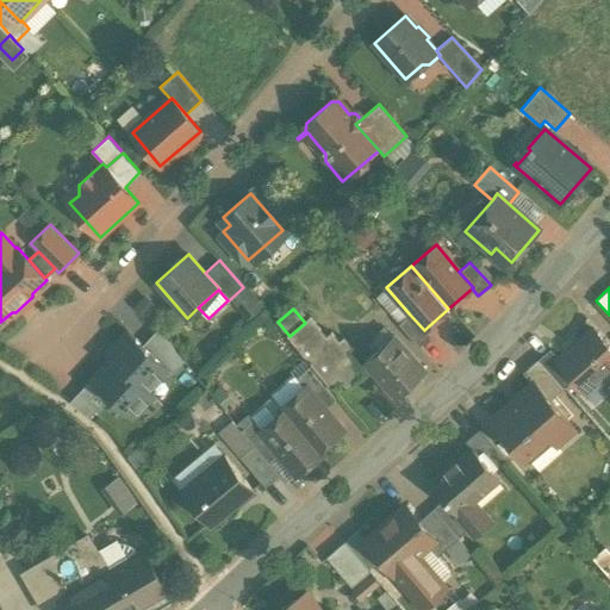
[(424,330),(410,315),(399,324),(418,348),(431,336),(425,329),(424,330)]
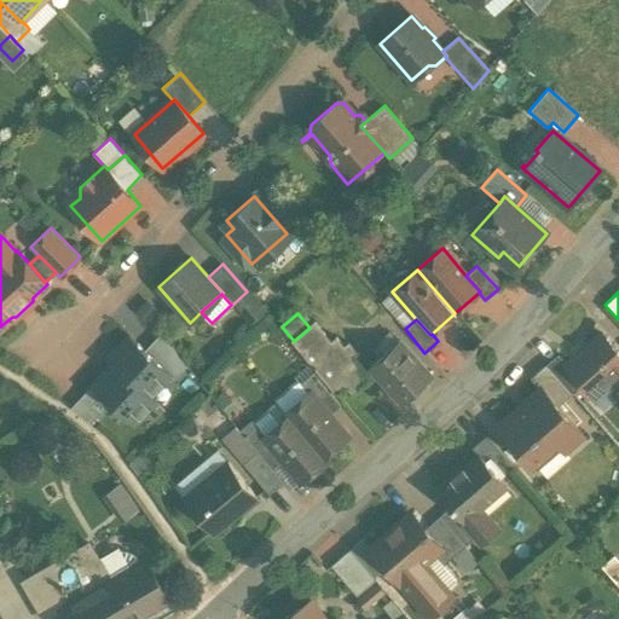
[(337,337),(325,347),(310,328),(294,341),(335,392),(345,383),(353,393),(371,379),(353,357),(358,353),(350,343),(346,347),(337,337)]
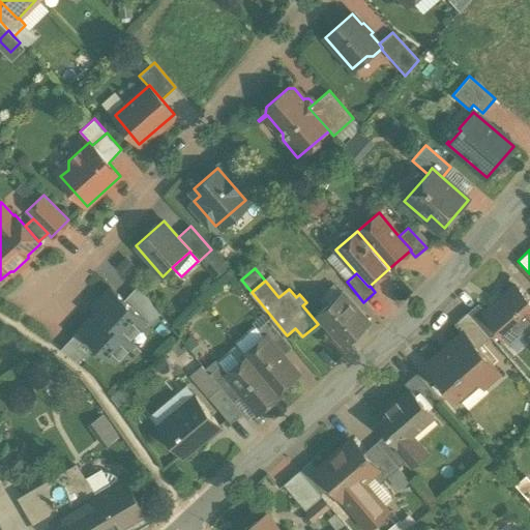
[(529,320),(529,301),(516,286),(486,312),(484,313),(499,329),(508,340),(523,326),(529,320)]
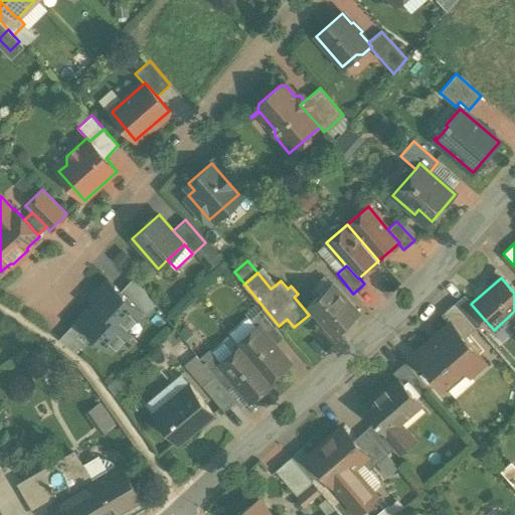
[(131,281),(120,292),(146,317),(157,306),(131,281)]
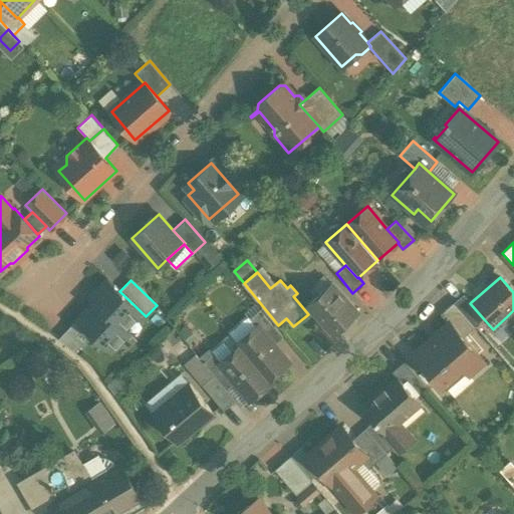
[(110,282),(75,319),(110,353),(146,316),(119,291),(110,282)]
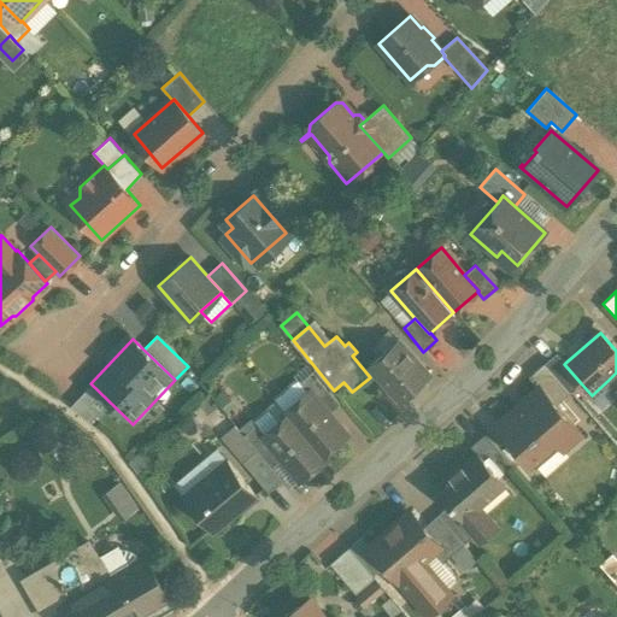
[(430,376),(399,340),(370,365),(401,401),(430,376)]
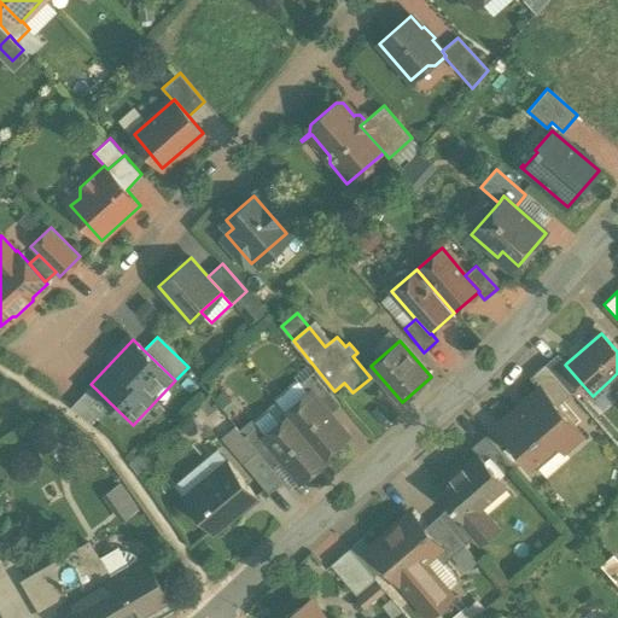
[(582,384),(565,365),(566,363),(558,354),(546,365),(571,394),(582,384)]
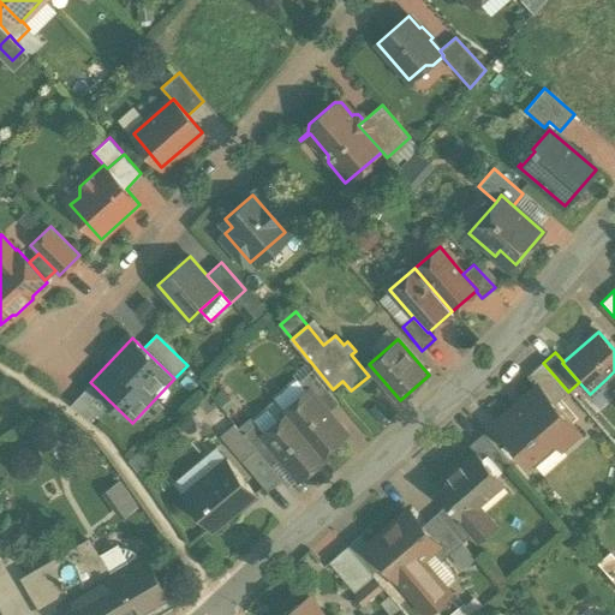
[(568,392),(543,363),(527,376),(536,386),(537,384),(554,404),(568,392)]
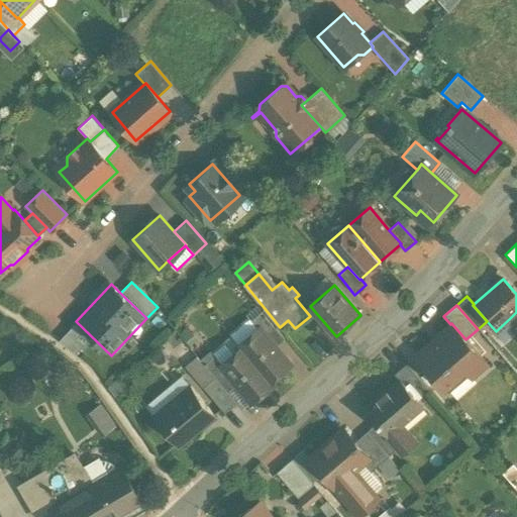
[(285,339),(262,311),(251,320),(260,329),(260,328),(275,347),(285,339)]
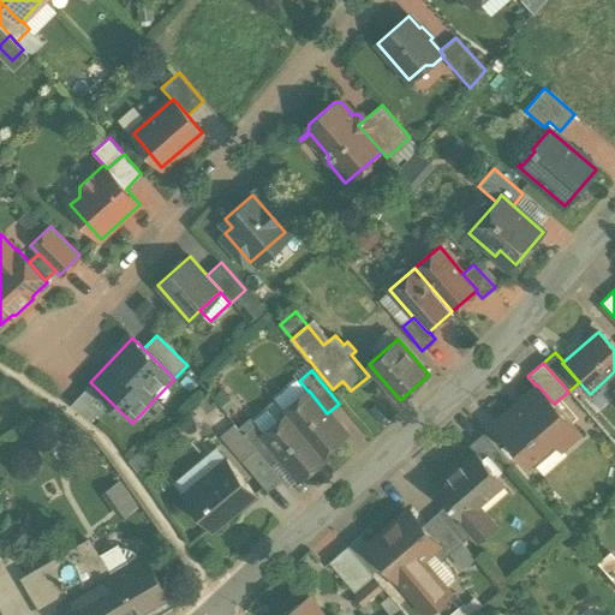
[(536,386),(494,422),(529,463),(555,440),(562,448),(580,434),(554,404),(537,384),(536,386)]
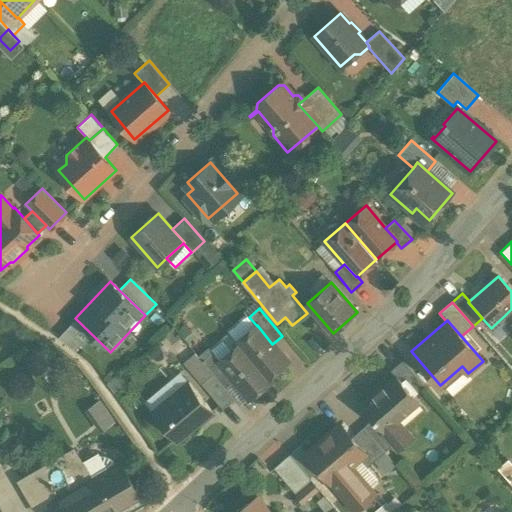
[(257,326),(237,343),(239,346),(240,345),(267,378),(267,377),(287,361),(272,344),(257,325),(257,326)]
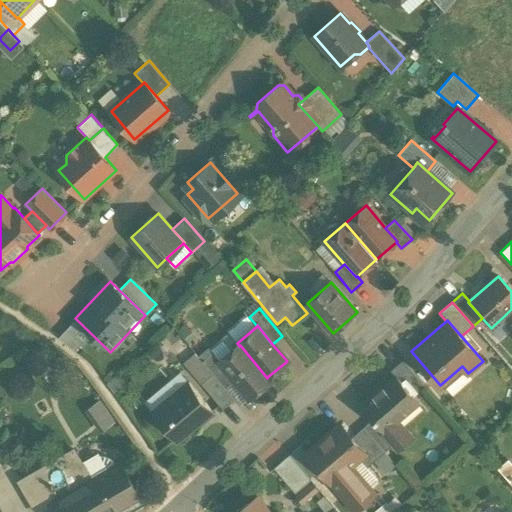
[(267,378),(240,345),(239,346),(220,361),(220,362),(235,380),(249,397),(269,380),(267,377),(267,378)]
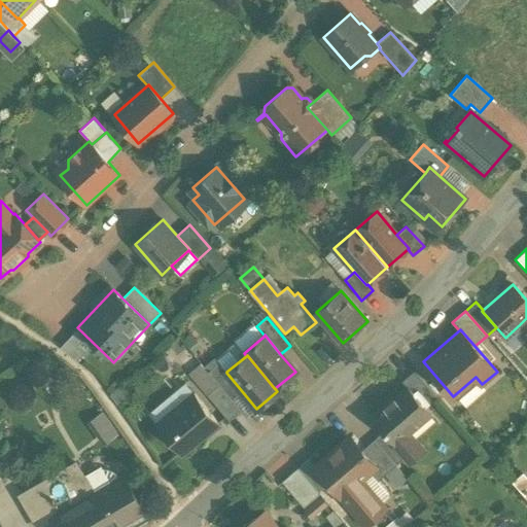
[(226,372),(219,362),(208,372),(220,386),(232,399),(242,391),(226,373),(226,372)]
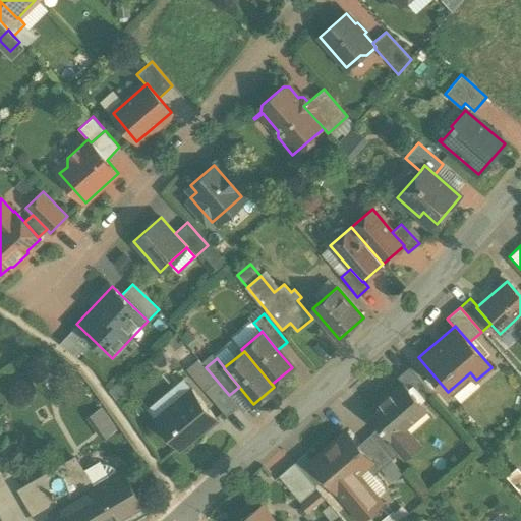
[(433,393),(411,368),(400,378),(404,383),(405,383),(422,402),(433,393)]
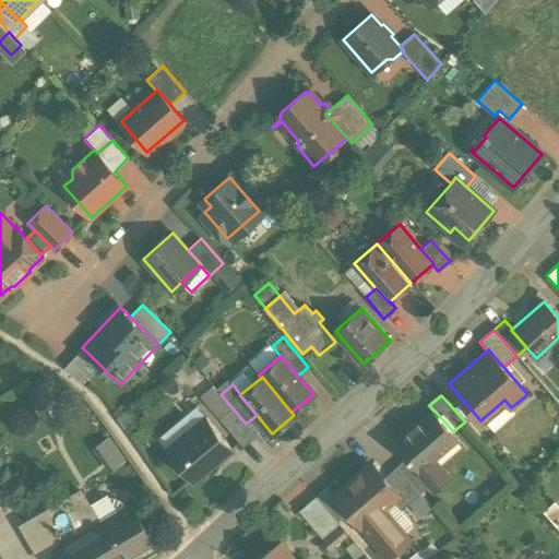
[(234,409),(221,419),(244,448),(257,437),(246,424),(234,409)]
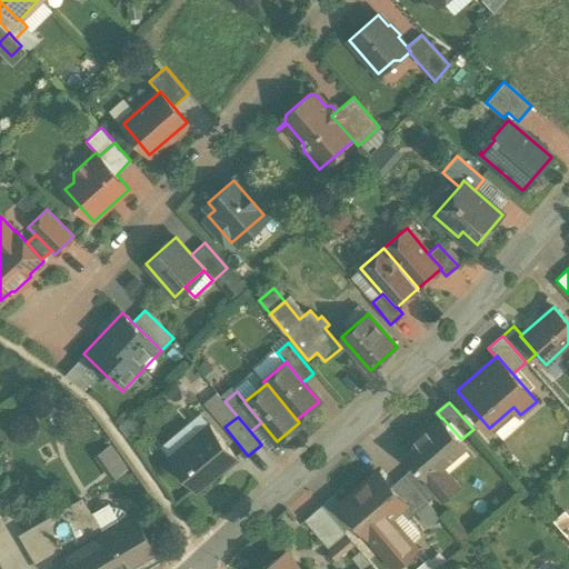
[(441,418),(403,450),(416,465),(415,466),(426,480),(428,478),(440,492),(439,492),(443,498),(457,486),(457,485),(455,486),(440,469),(452,458),(448,453),(462,441),(461,439),(442,418),(441,418)]
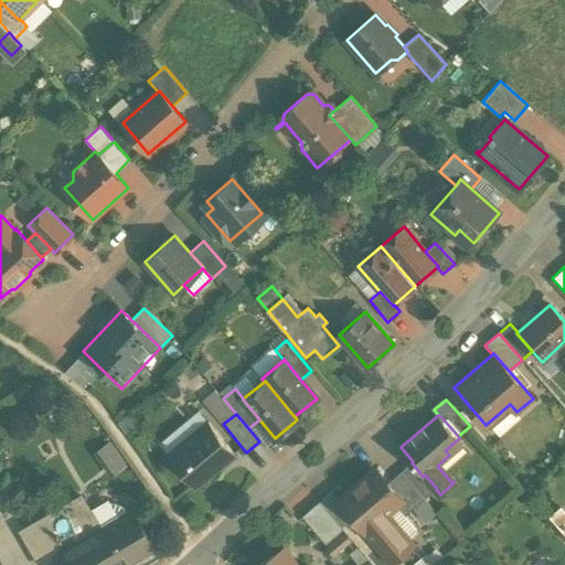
[(210,423),(171,456),(172,458),(173,457),(184,470),(182,471),(198,489),(219,471),(217,470),(234,455),(235,456),(236,455),(210,423)]
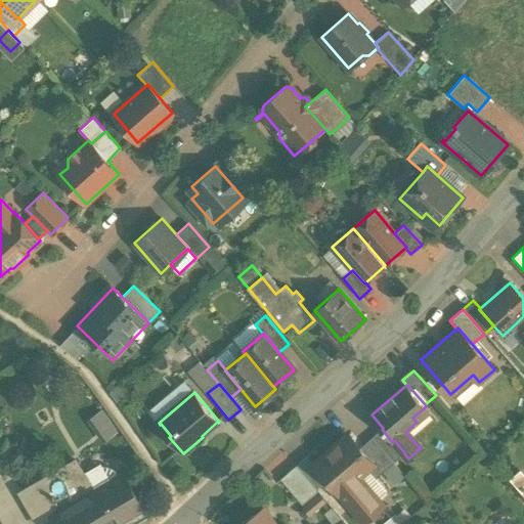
[(392,442),(382,429),(372,437),(393,463),(404,453),(405,453),(394,440),(392,442)]
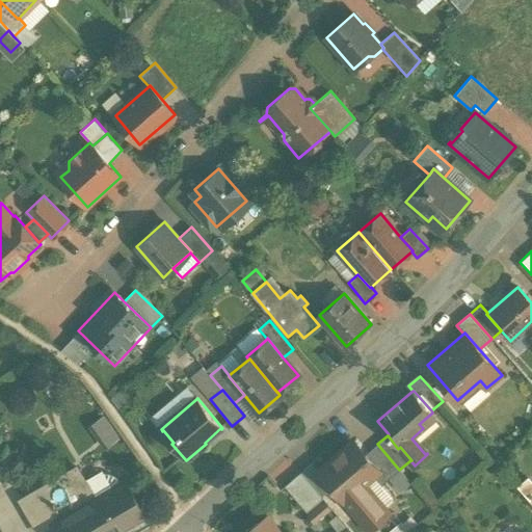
[(319,471),(333,487),(344,501),(345,501),(369,529),(378,522),(374,516),(381,510),(384,513),(386,512),(363,485),(373,476),(379,471),(366,455),(365,454),(364,456),(353,444),(354,443),(353,441),(319,471)]
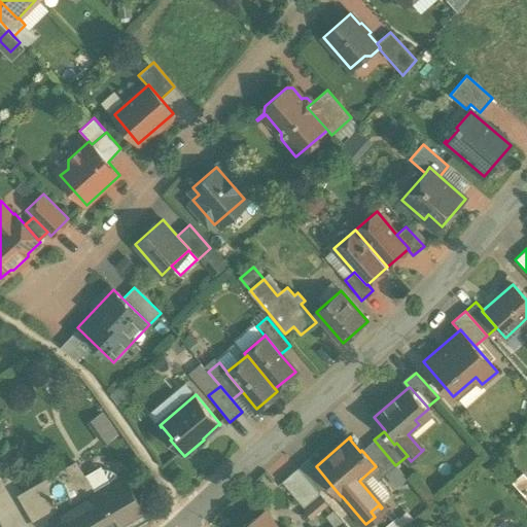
[(395,465),(374,440),(362,451),(376,466),(370,471),(378,481),(385,475),(395,465)]
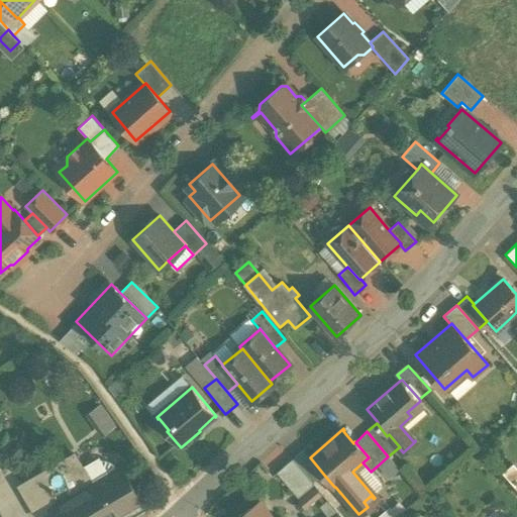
[(310,457),(304,449),(292,459),(312,483),(323,474),(310,457)]
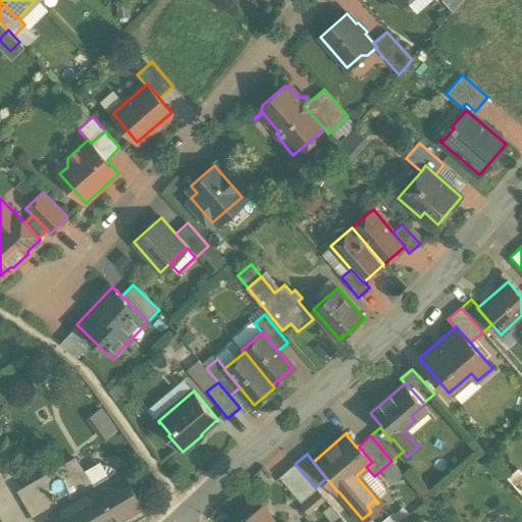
[(91,488),(74,460),(16,492),(33,521),(47,515),(51,521),(113,521),(145,505),(124,470),(91,488)]
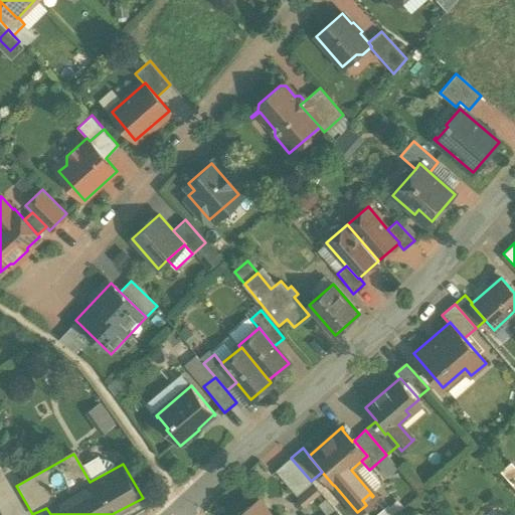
[(386,455),(376,464),(387,476),(397,468),(386,455)]
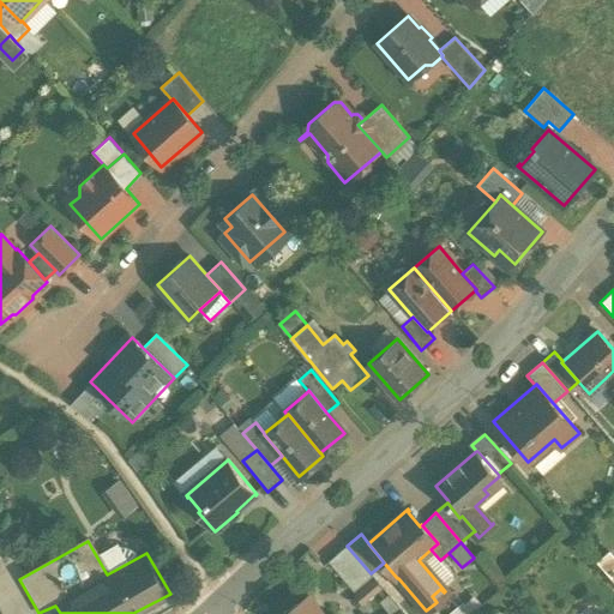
[(371,573),(347,546),(332,558),(347,575),(343,578),(354,591),(373,576),(371,573)]
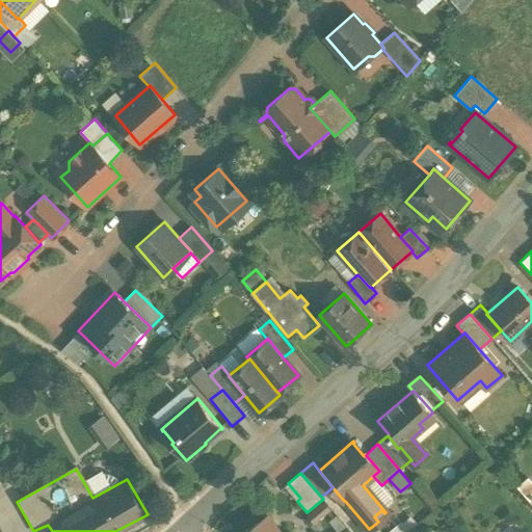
[(531,498),(531,483),(529,479),(519,488),(529,500),(531,498)]
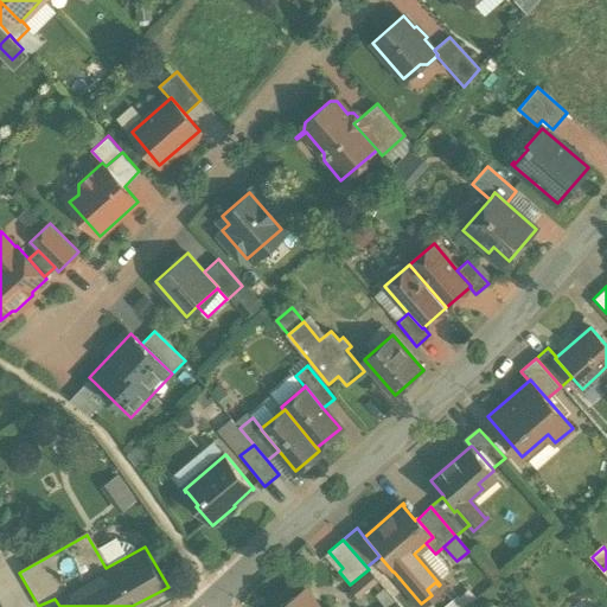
[(315,606),(305,589),(278,606),(315,606)]
